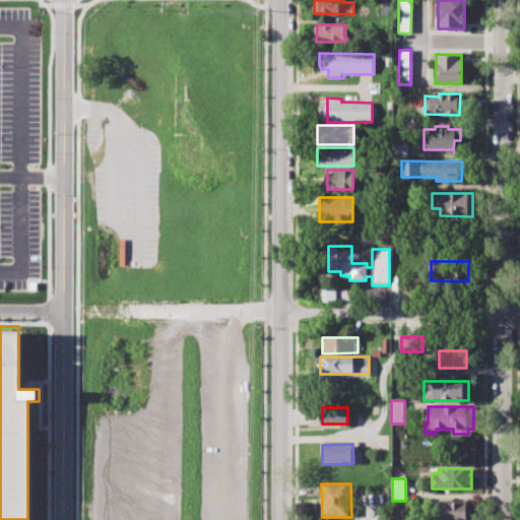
[(437,519),(437,502),(467,502),(467,519),(437,519)]
